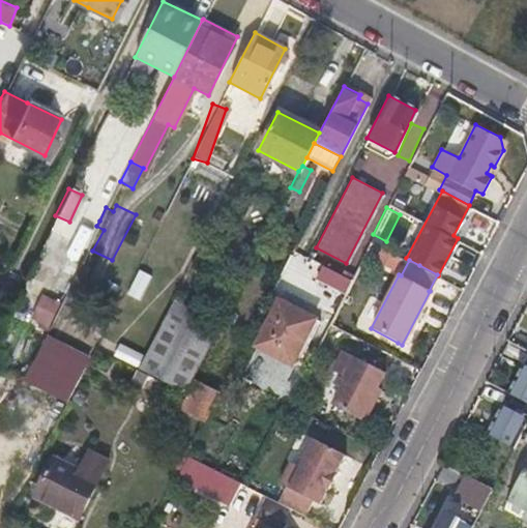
[(315,277),(343,292),(350,279),(322,265),(315,277)]
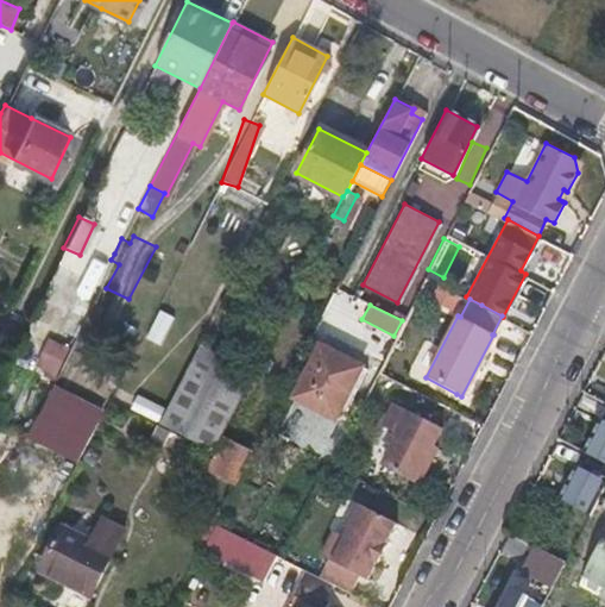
[(143,338),(159,344),(170,314),(155,308),(143,338)]
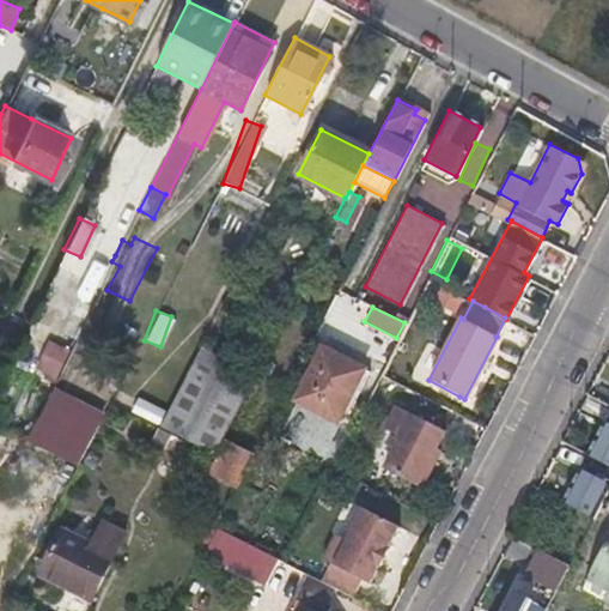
[(31,370),(54,379),(66,350),(43,342),(31,370)]
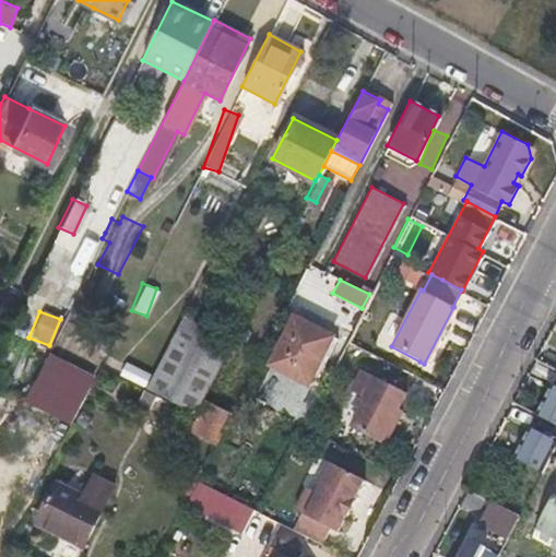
[(184,317),(148,388),(193,411),(229,341),(184,317)]
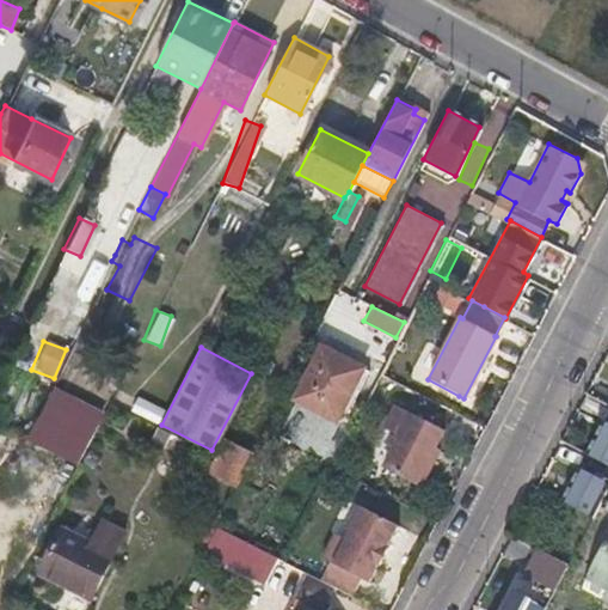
[(319,347),(293,397),(333,419),(360,367),(319,347)]
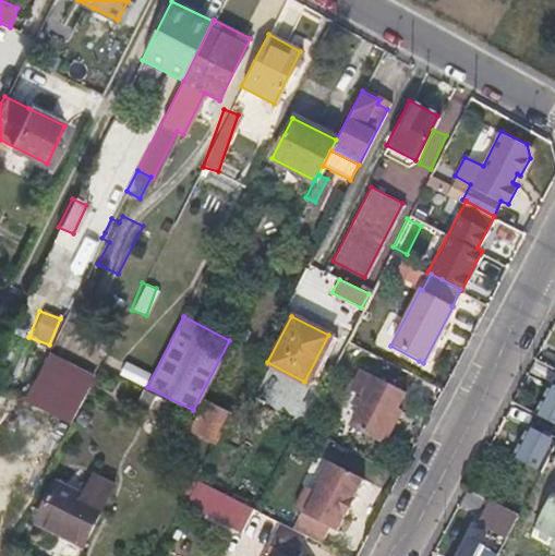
[(43,355),(21,399),(68,423),(82,398),(89,381),(43,355)]
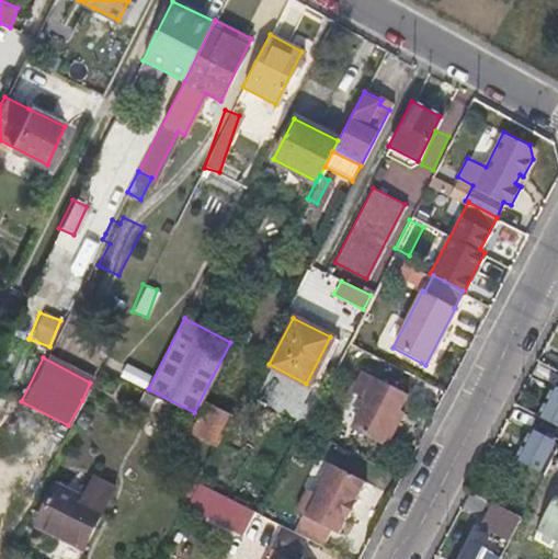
[(122,363),(117,377),(144,386),(149,372),(122,363)]
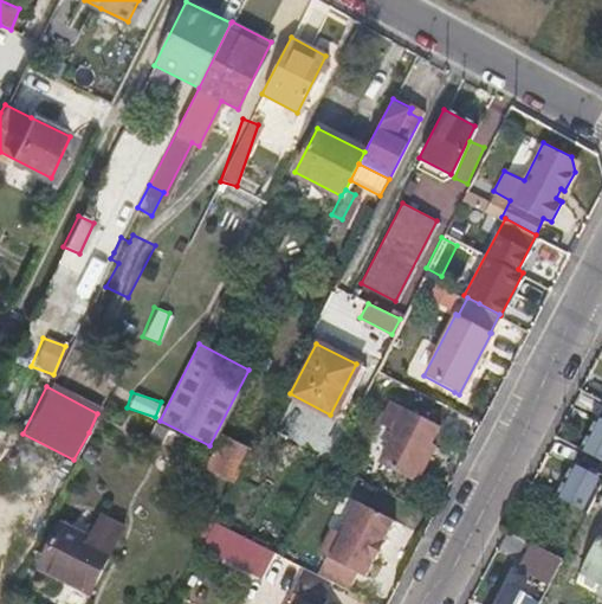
[(425,450),(428,443),(438,424),(390,399),(375,428),(392,436),(376,467),(412,486),(428,453),(425,450)]
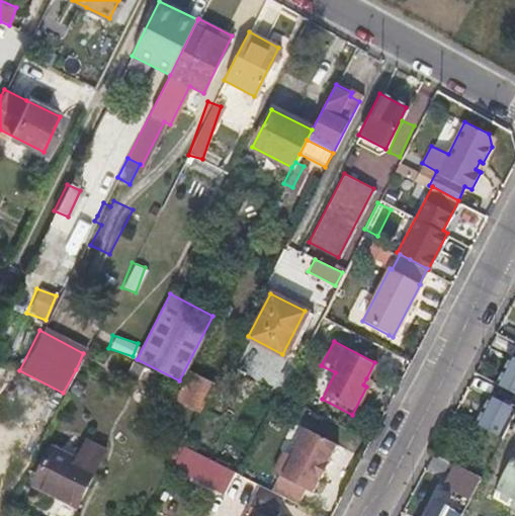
[(514,394),(514,358),(509,355),(495,383),(514,394)]
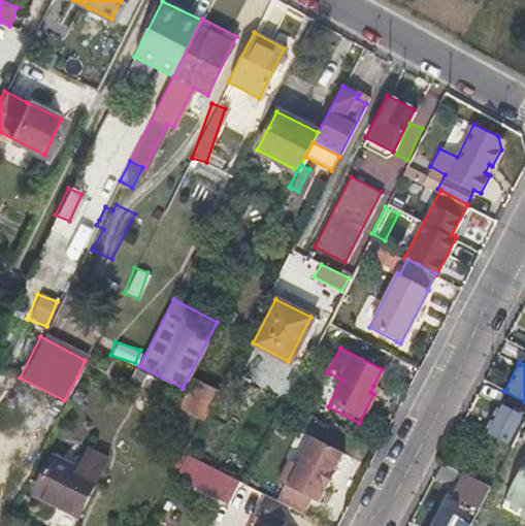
[(134,367),(127,381),(139,387),(145,373),(134,367)]
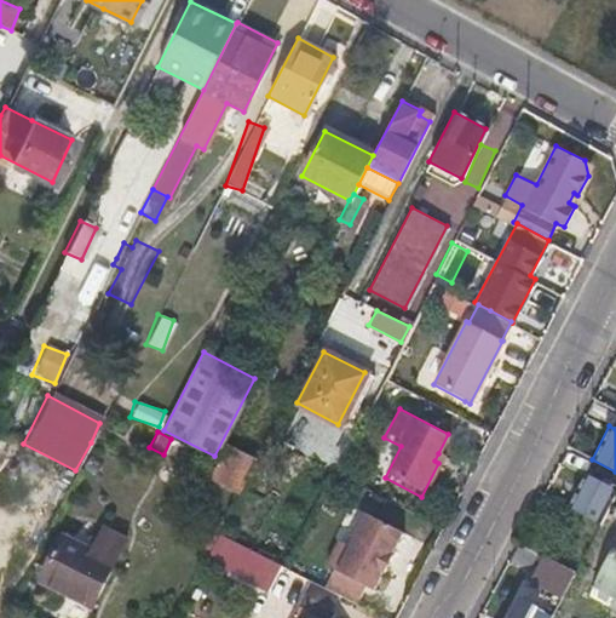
[(216,462),(209,474),(240,490),(257,458),(225,441),(216,462)]
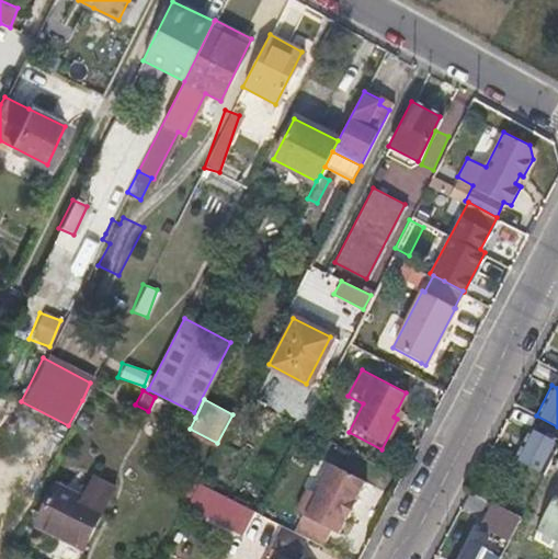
[(0,447),(24,459),(43,422),(0,401),(0,447)]
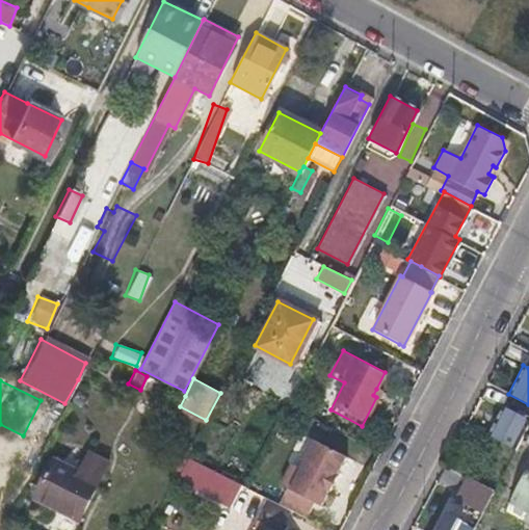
[(514,449),(528,420),(502,405),(486,434),(514,449)]
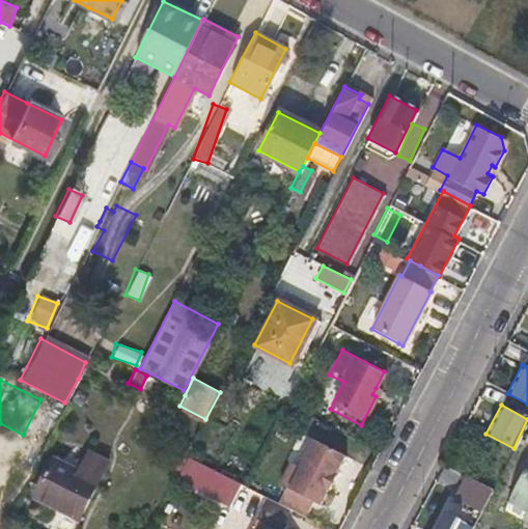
[(28,439),(39,444),(51,420),(39,415),(28,439)]
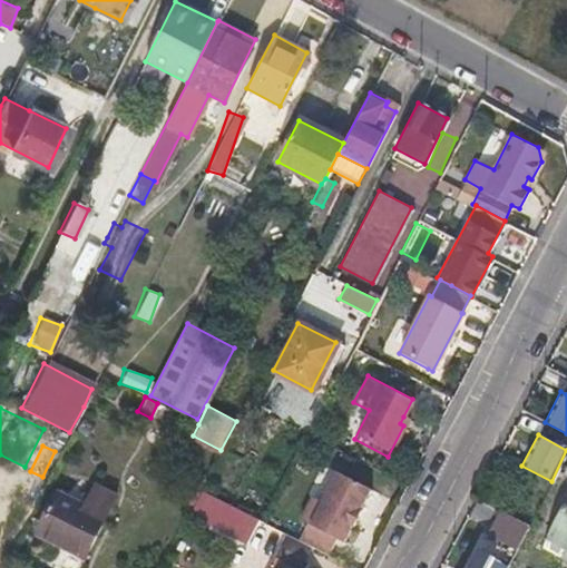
[(304,519),(294,538),(326,554),(334,538),(341,541),(359,511),(358,509),(369,488),(338,471),(322,500),(311,495),(299,516),(304,519)]
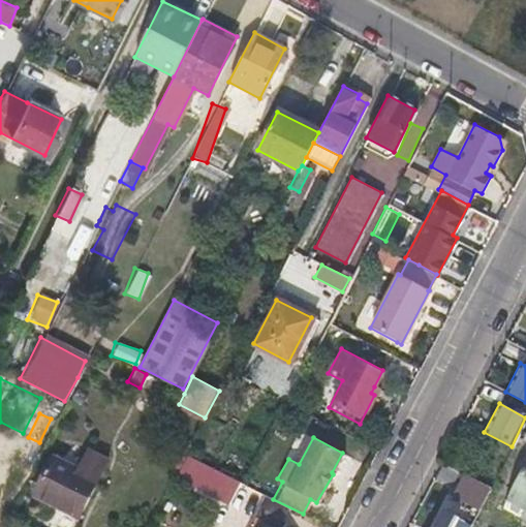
[(53,457),(34,495),(75,516),(104,458),(85,448),(74,468),(53,457)]
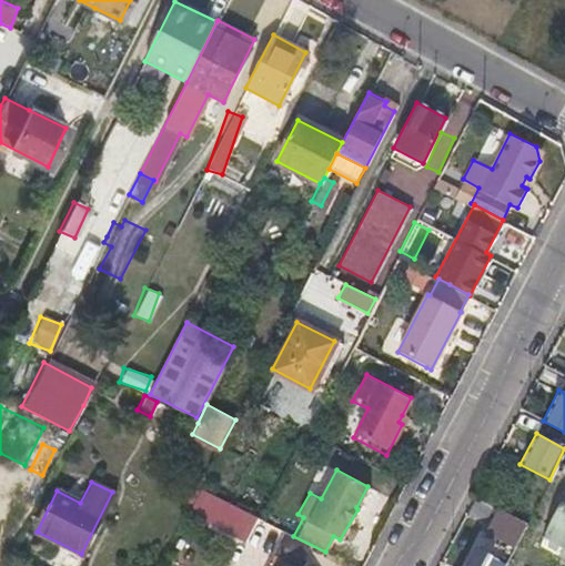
[(201,487),(188,513),(242,542),(255,516),(244,511),(201,487)]
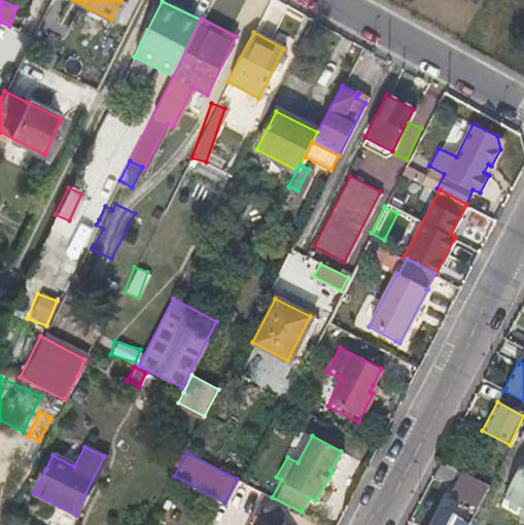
[(523,463),(502,503),(522,514),(523,510),(523,463)]
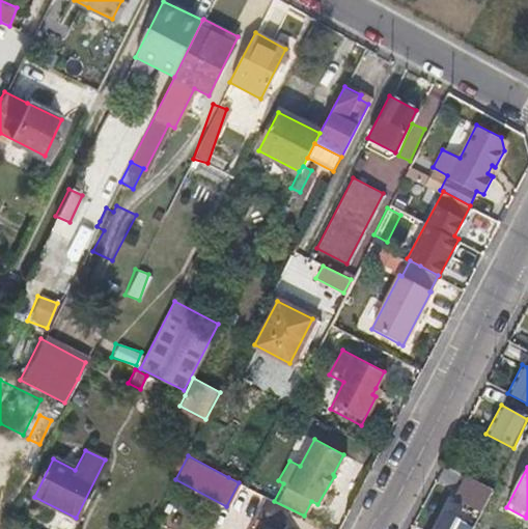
[(479,511),(492,490),(463,474),(451,497),(479,511)]
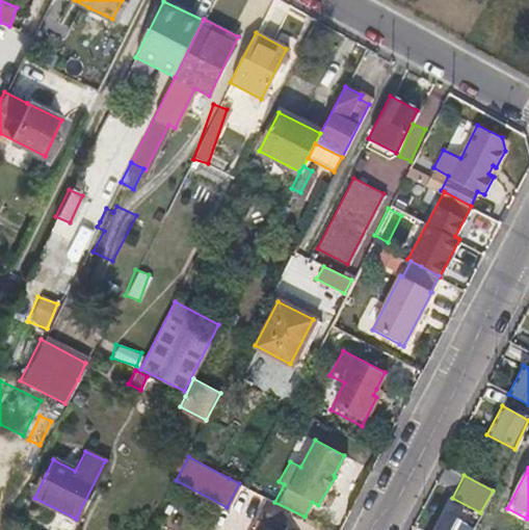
[(265,497),(257,511),(265,514),(272,500),(265,497)]
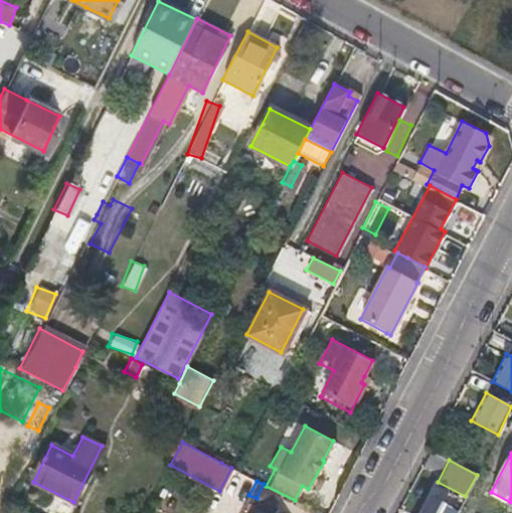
[(441,512),(447,504),(434,497),(423,512),(441,512)]
